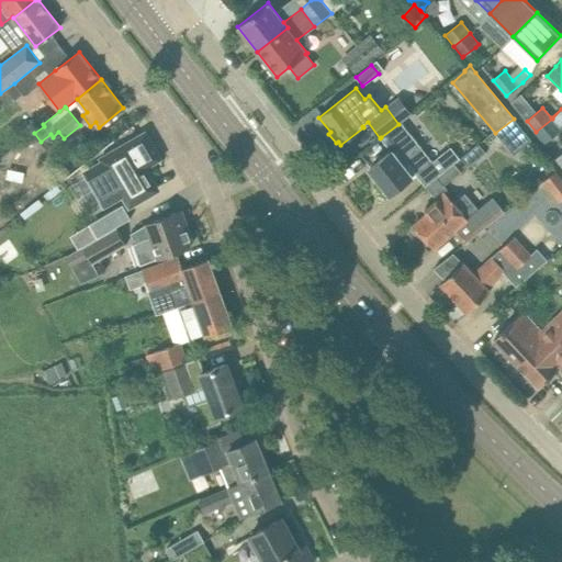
[(561,127),(561,109),(552,119),(536,132),(544,143),(561,130),(561,127)]
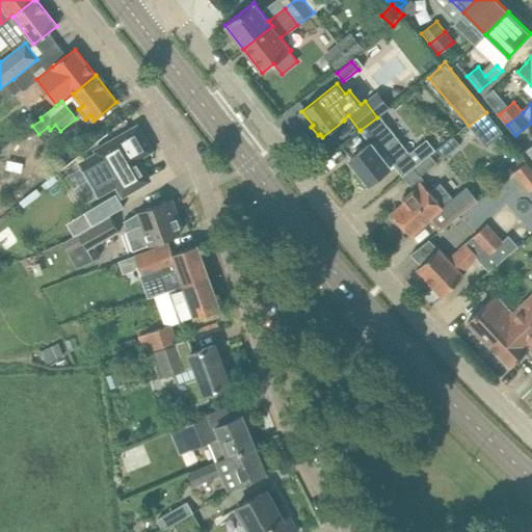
[(502,132),(486,112),(469,126),(486,145),(502,132)]
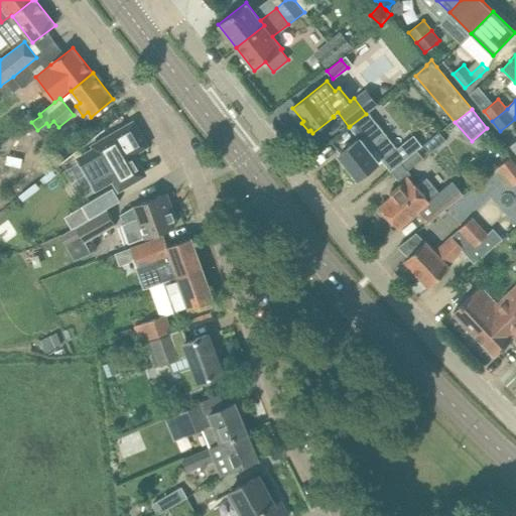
[(360,138),(339,155),(358,178),(374,166),(379,162),(381,160),(382,159),(395,148),(386,137),(388,136),(368,111),(366,114),(350,126),(360,138)]
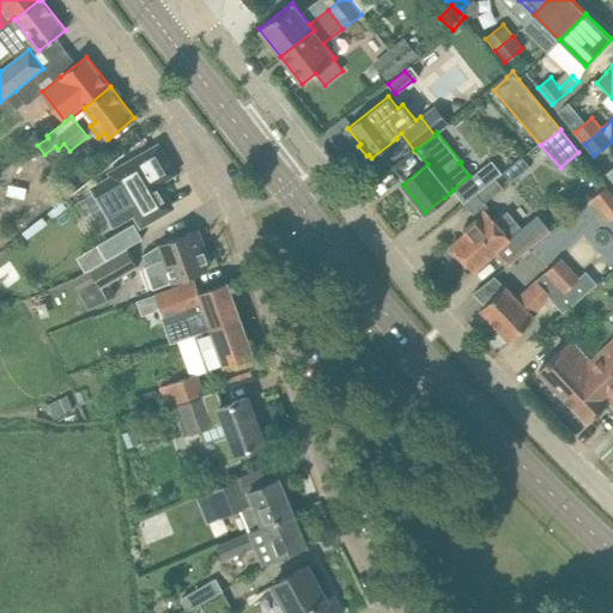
[(114,177),(95,188),(114,223),(134,211),(141,224),(170,207),(156,182),(167,176),(174,173),(169,165),(158,146),(156,147),(157,147),(113,173),(114,177)]
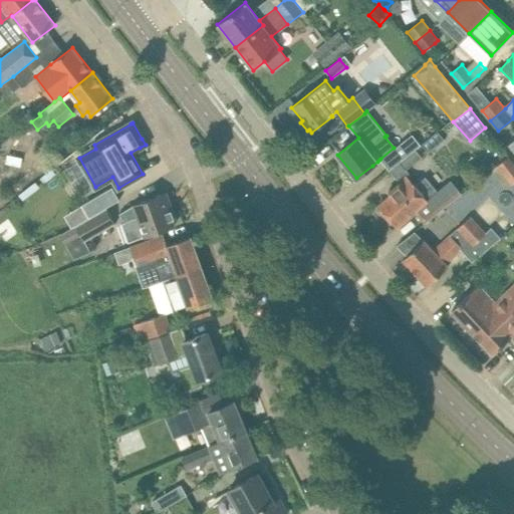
[(380,159),(379,160),(389,170),(420,145),(411,135),(394,148),(380,159)]
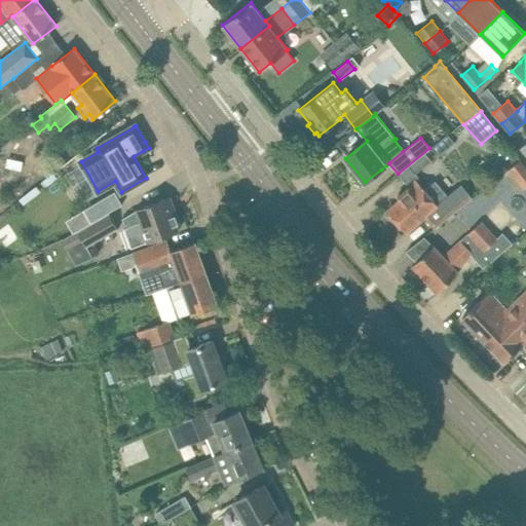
[(524,189),(525,186),(525,166),(520,160),(509,170),(524,189)]
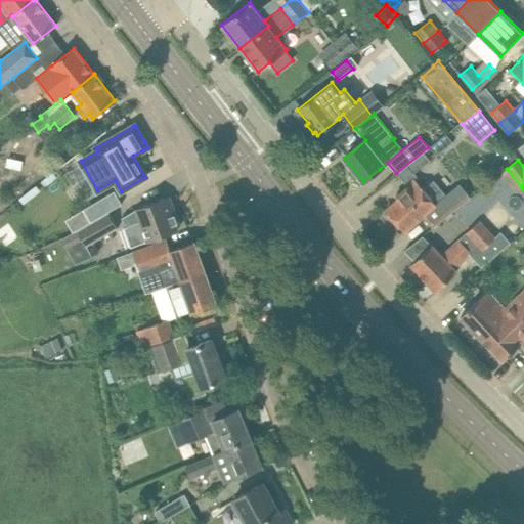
[(404,231),(423,216),(432,227),(471,197),(460,184),(445,195),(433,182),(424,190),(413,179),(395,195),(398,200),(386,210),(404,231)]
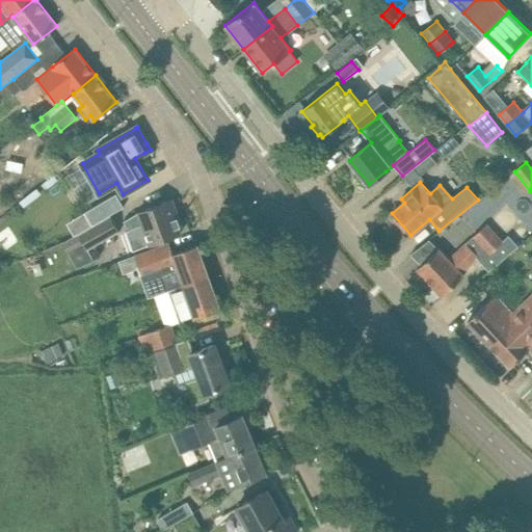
[(116,193),(84,212),(85,213),(92,225),(110,215),(124,207),(116,193)]
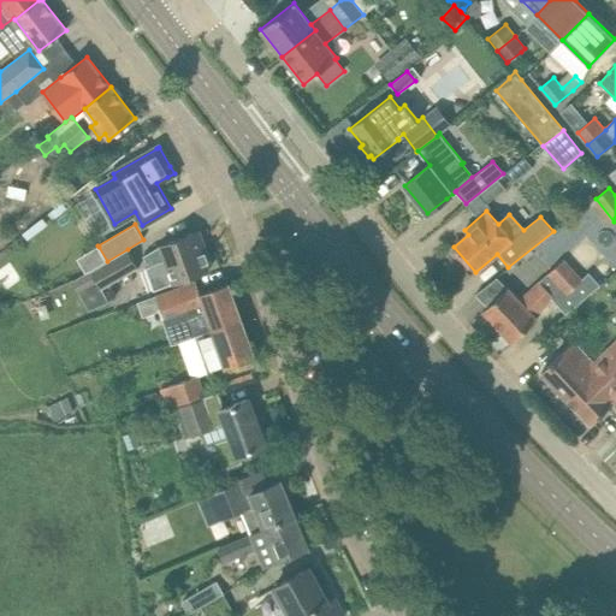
[(175,283),(187,279),(208,271),(206,264),(209,262),(199,231),(160,246),(143,255),(149,267),(150,267),(152,271),(149,276),(153,285),(158,288),(160,294),(173,290),(177,289),(175,283)]
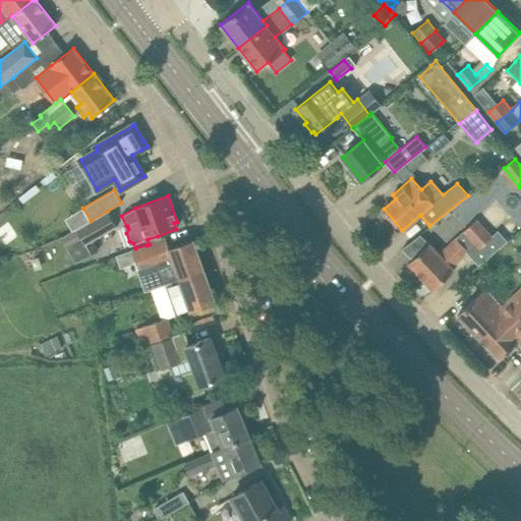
[(76,229),(61,237),(75,263),(93,256),(85,244),(117,226),(108,211),(91,221),(76,229)]
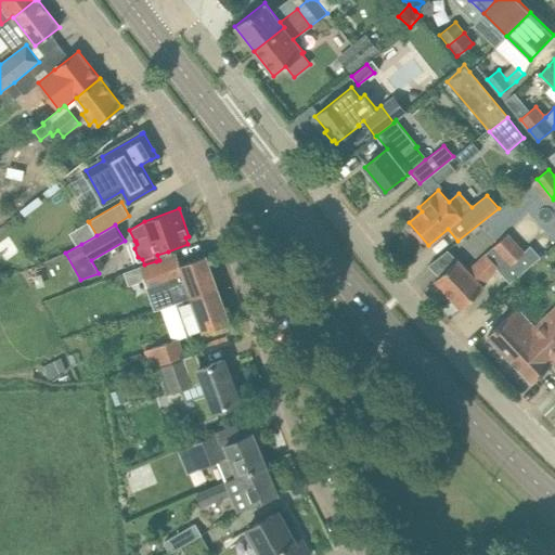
[(440,275),(435,281),(462,309),(485,287),(482,285),(494,273),(500,268),(512,280),(516,276),(523,271),(541,256),(530,246),(523,253),(507,236),(469,271),(457,259),(440,275)]
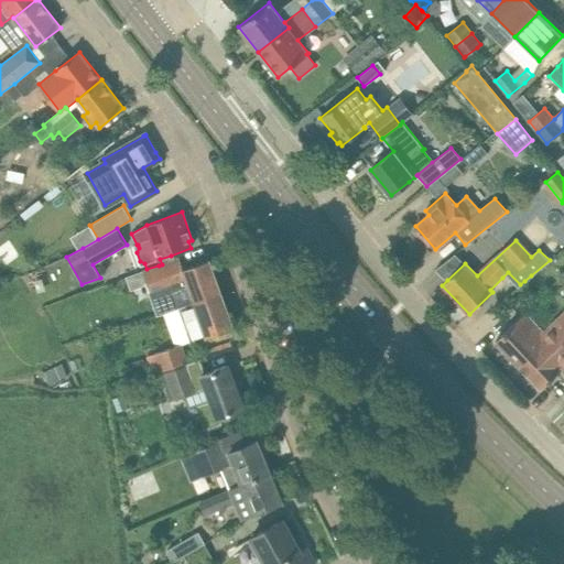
[(173,288),(151,295),(159,315),(164,314),(181,307),(184,306),(220,294),(209,260),(188,268),(183,270),(169,275),(172,283),(173,288)]
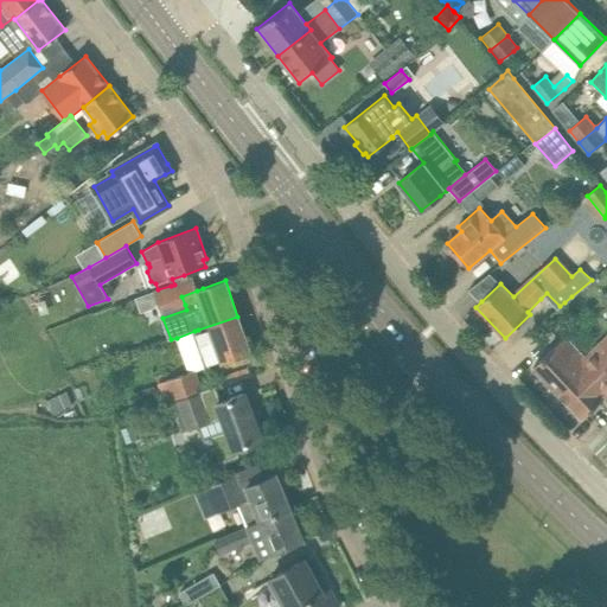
[(154,292),(161,313),(178,307),(171,286),(158,289),(154,292)]
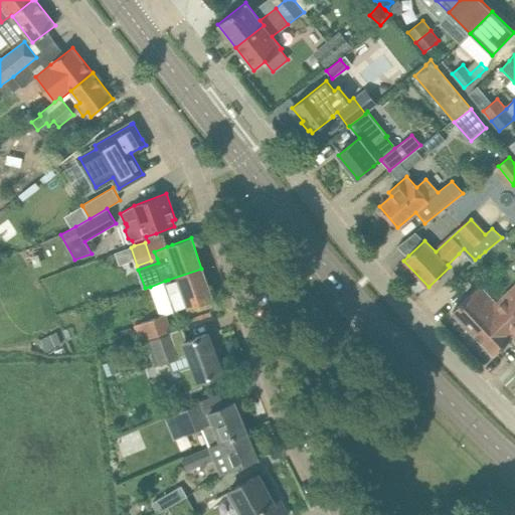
[(168,280),(165,281),(171,300),(175,311),(188,307),(189,307),(193,305),(212,299),(201,269),(168,280)]
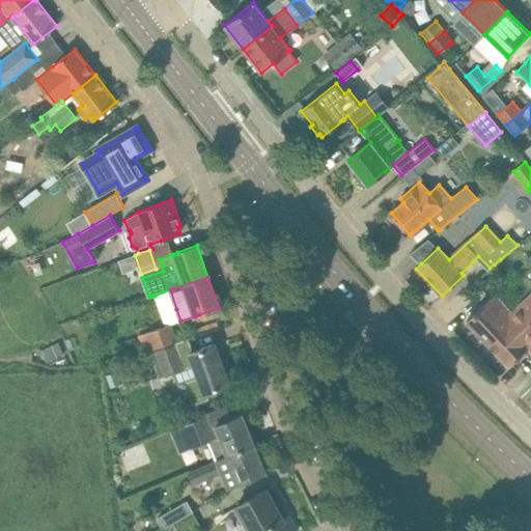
[(486,302),(481,307),(466,322),(509,366),(530,345),(530,294),(512,312),(495,294),(486,302)]
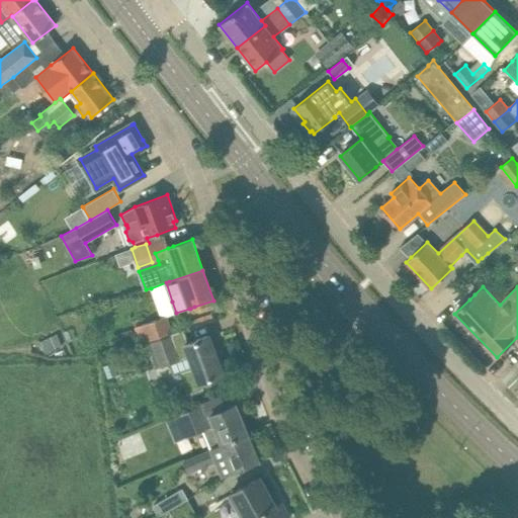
[(140,325),(145,341),(172,332),(166,316),(140,325)]
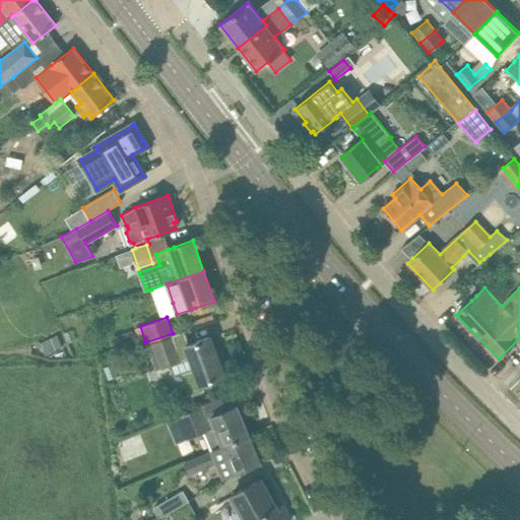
[(204,390),(202,385),(224,378),(209,336),(186,345),(178,349),(173,336),(152,344),(160,367),(181,360),(181,359),(190,355),(195,370),(183,374),(190,395),(204,390)]
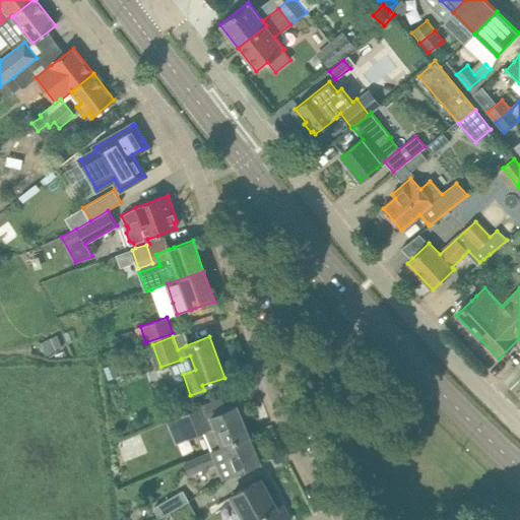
[(181,416),(178,417),(186,439),(189,437),(204,431),(211,449),(249,434),(238,406),(234,407),(226,410),(204,419),(199,409),(181,416)]
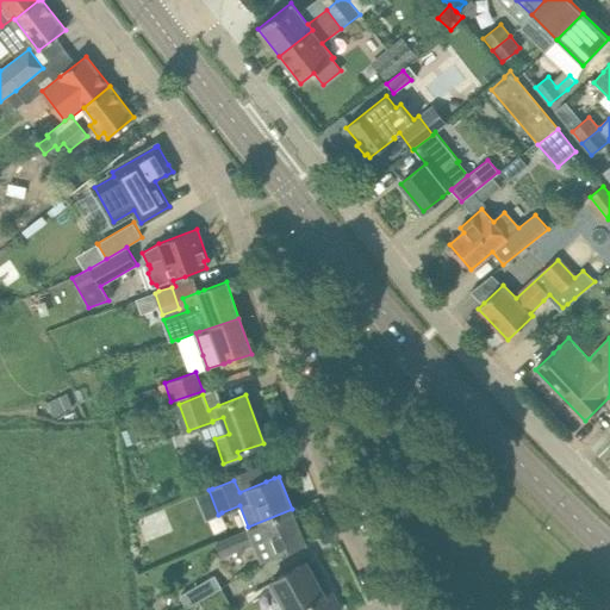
[(262,559),(284,551),(305,542),(292,509),(248,527),(249,529),(234,535),(240,548),(255,542),(262,559)]
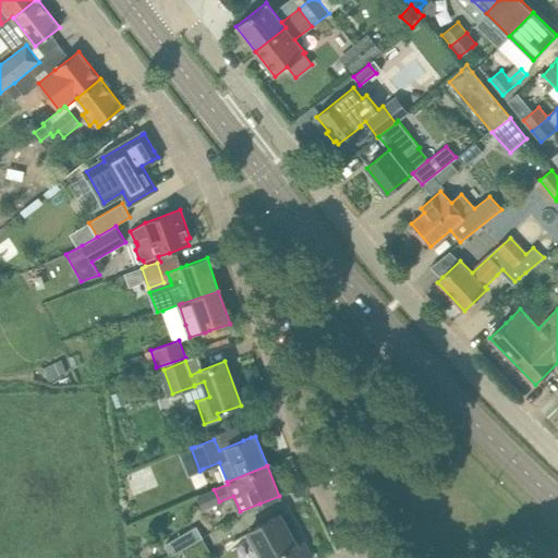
[(303,542),(298,545),(290,532),(280,513),(249,532),(263,557),(312,557),(303,542)]
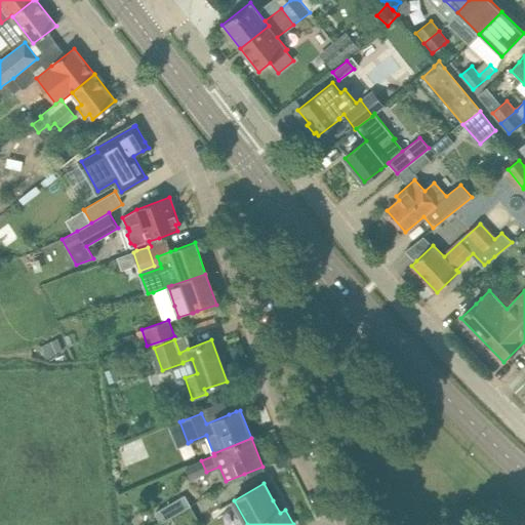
[(190,505),(184,494),(154,511),(160,521),(170,516),(190,505)]
